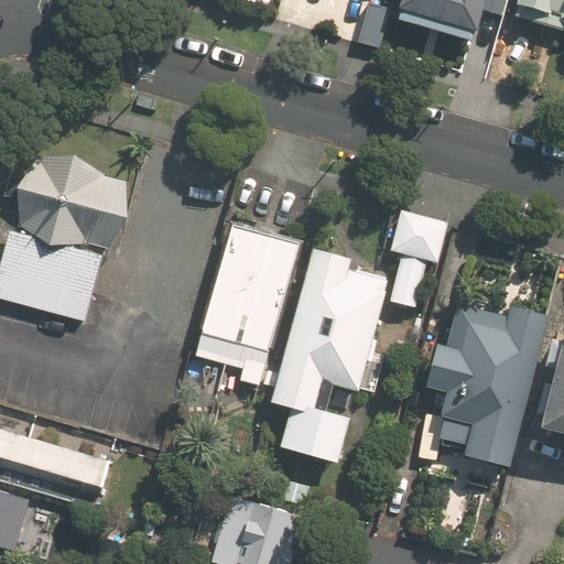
[(270,0),(238,0),(238,1),(268,11),(270,0)]
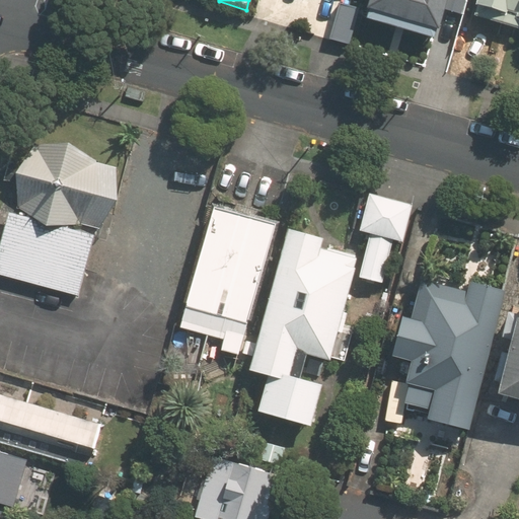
[(337,0),(328,41),(351,46),(360,2),(352,0),(337,0)]
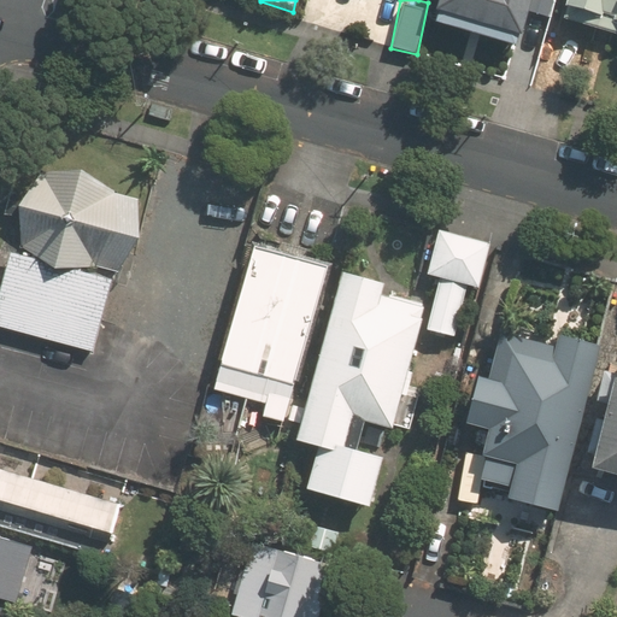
[(534,0),(440,0),(434,25),(512,47),(516,36),(523,39),(534,0)]
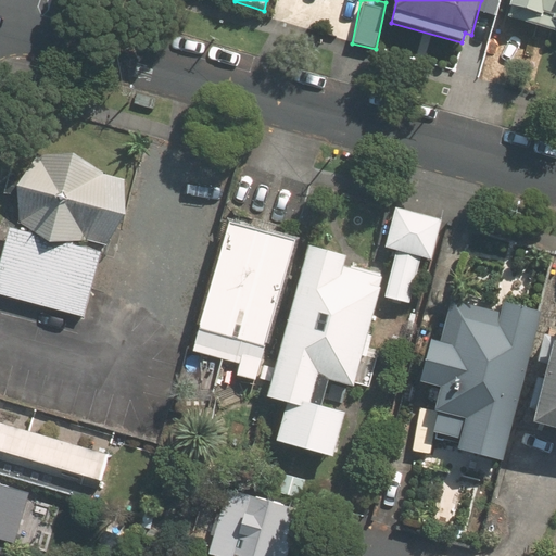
[(555,0),(507,0),(507,3),(504,13),(555,29),(555,0)]
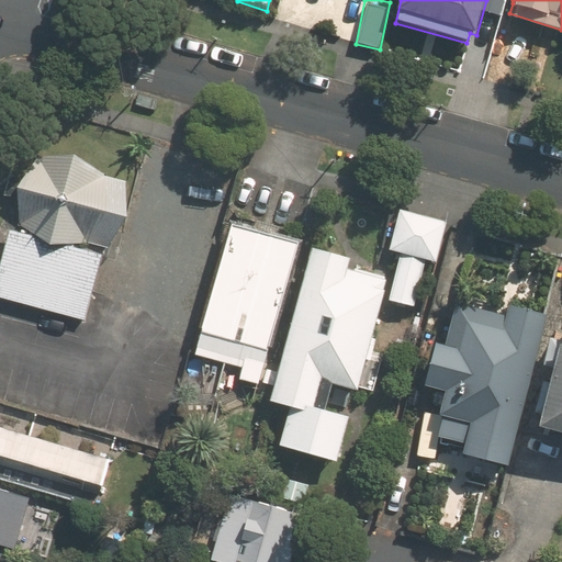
[(0,294),(99,323),(142,176),(32,144),(0,255),(0,294)]
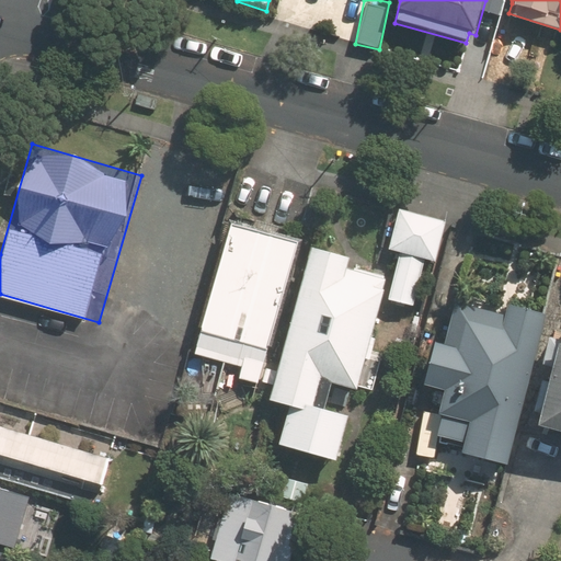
[(435,218),(410,213),(399,209),(389,253),(400,255),(390,300),(414,306),(424,261),(436,264),(446,220),(435,218)]
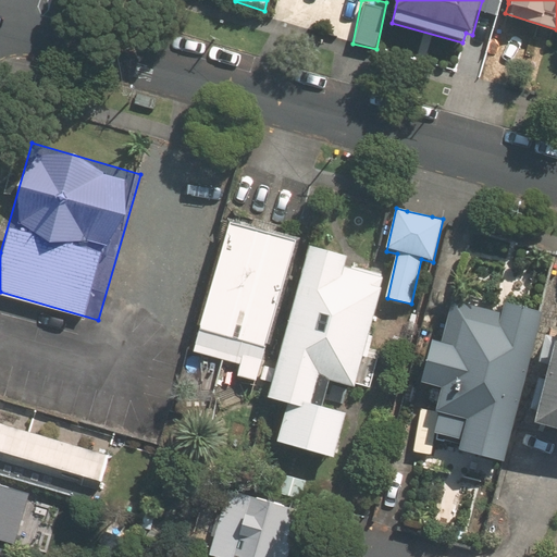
[(235,378),(258,383),(295,243),(230,224),(195,353),(238,363),(235,378)]
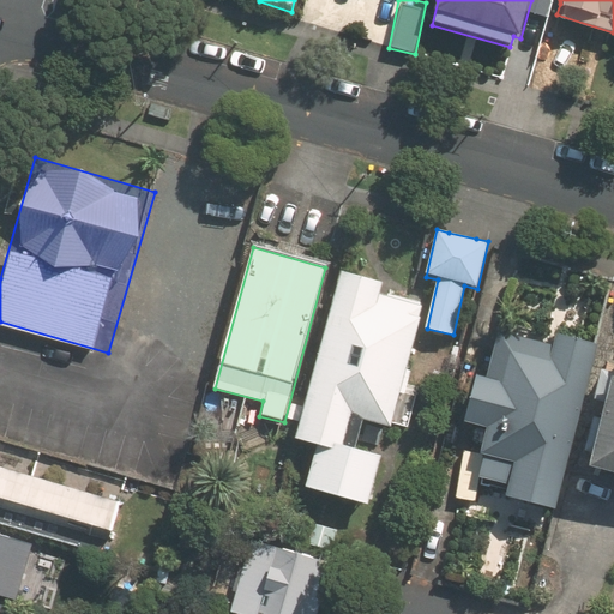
[(371,505),(384,457),(353,449),(361,417),(392,426),(427,294),(341,271),(296,439),(318,445),(306,488),(371,505)]
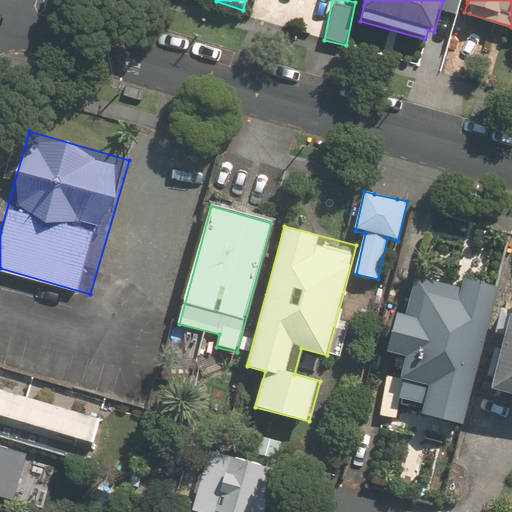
[(406,355),(395,398),(424,405),(421,417),(463,427),(499,286),(464,278),(461,287),(419,277),(409,314),(399,311),(388,351),(406,355)]
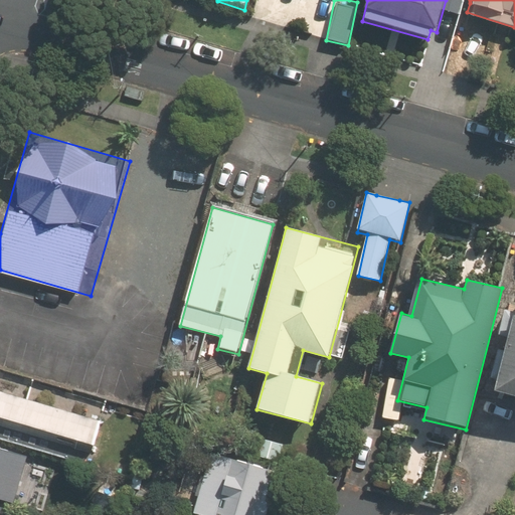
[(505,394),(514,397),(514,315),(513,315),(494,391),(505,394)]
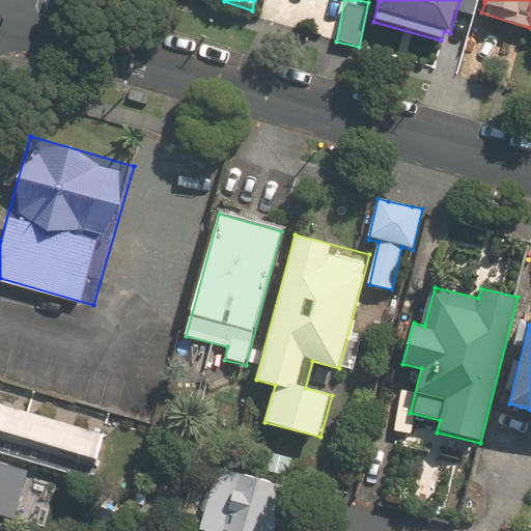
[(0,454),(93,481),(106,434),(0,403),(0,454)]
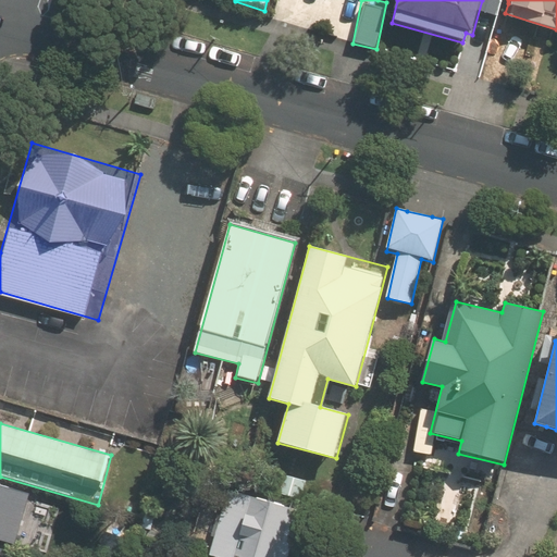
[(298,475),(279,470),(272,494),(218,480),(203,531),(215,534),(209,556),(275,556),(292,499),(307,504),(313,480),(298,475)]
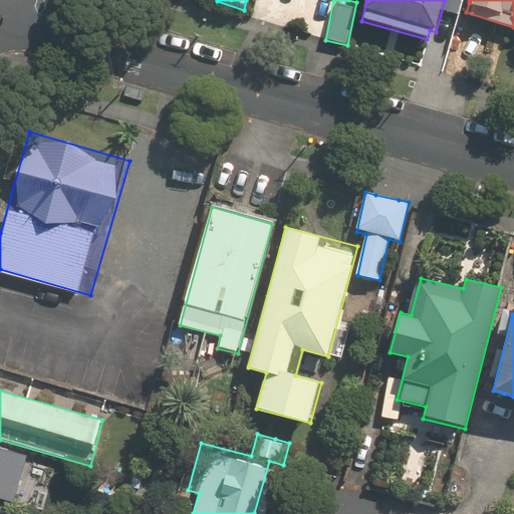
[(0,498),(14,502),(27,452),(0,444),(0,498)]
